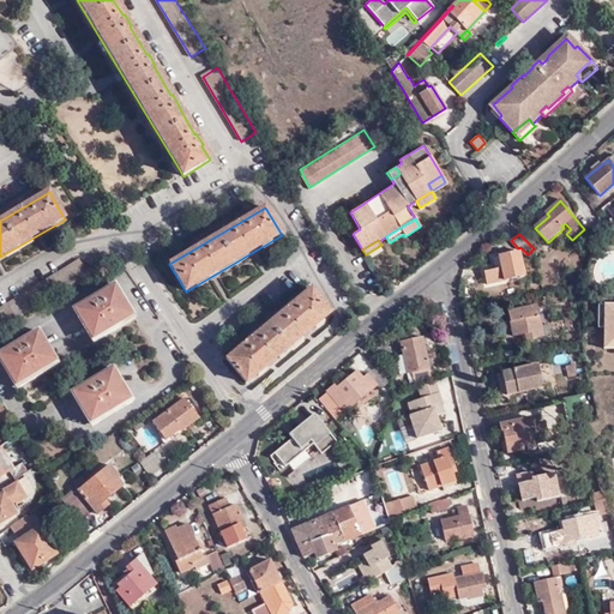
[(524,276),(519,252),(487,259),(491,271),(486,272),(488,284),(524,276)]
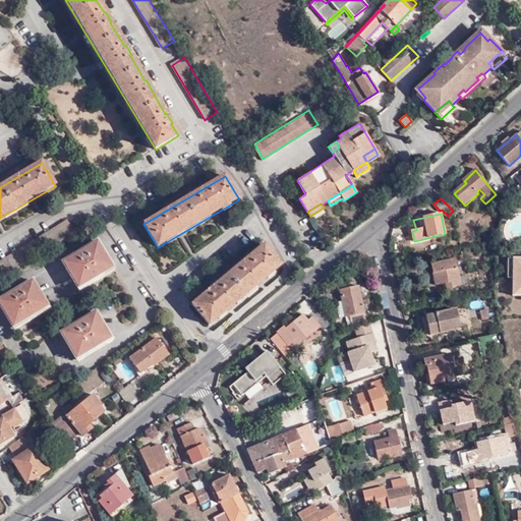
[(0,278),(75,232),(67,219),(0,262),(0,278)]
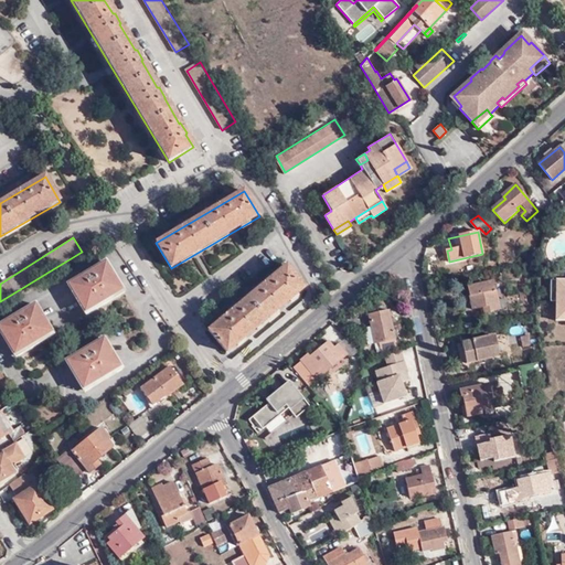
[(86,312),(124,290),(107,262),(68,284),(86,312)]
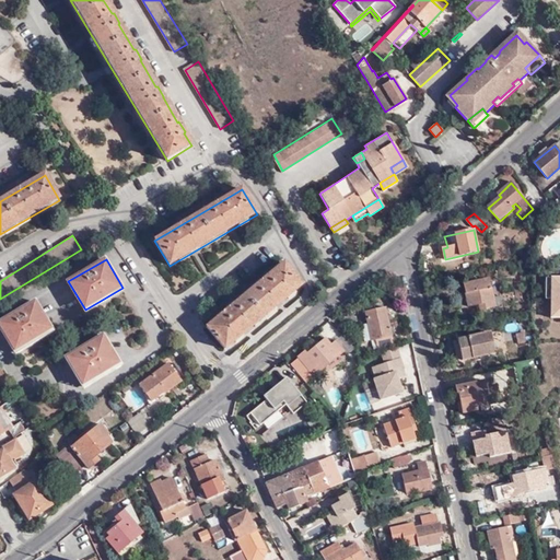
[(303,286),(284,263),(207,328),(225,351),(303,286)]
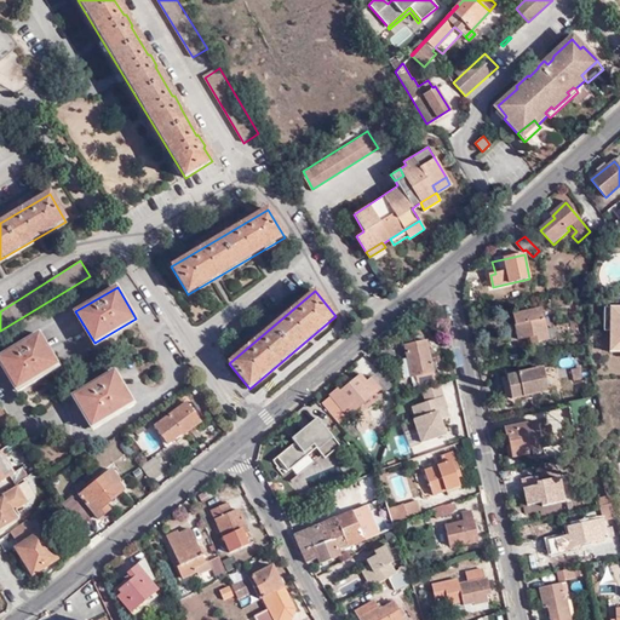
[(619,304),(601,309),(610,357),(619,355),(619,304)]
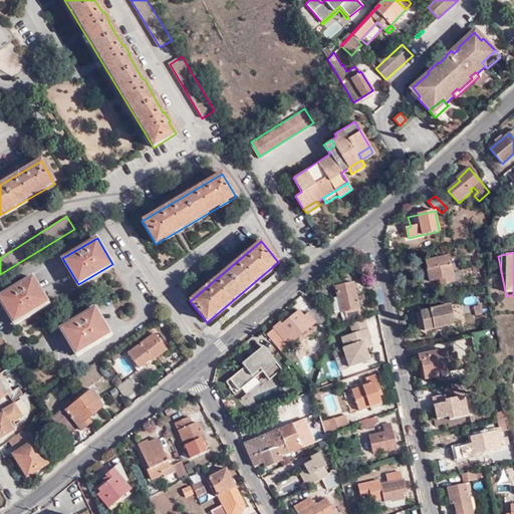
[(455,281),(450,256),(426,261),(430,282),(445,279),(447,283),(455,281)]
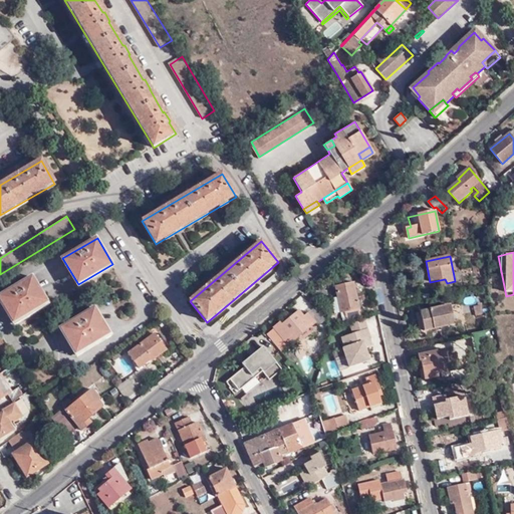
[(113,267),(112,264),(78,284),(80,287),(113,267)]
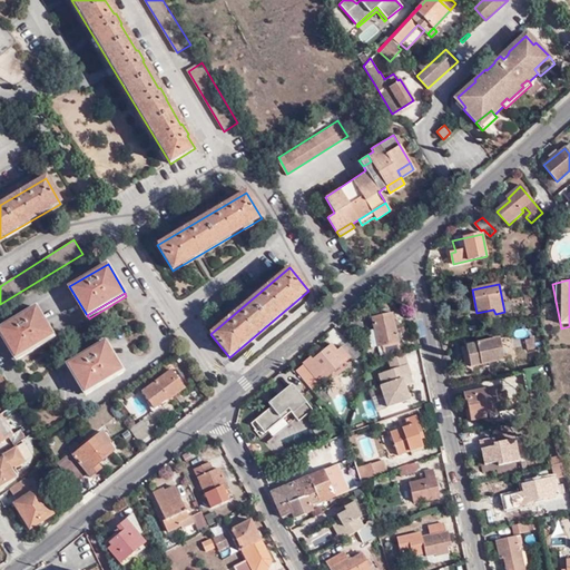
[(0,332),(15,359),(53,335),(37,307),(0,328),(0,332)]
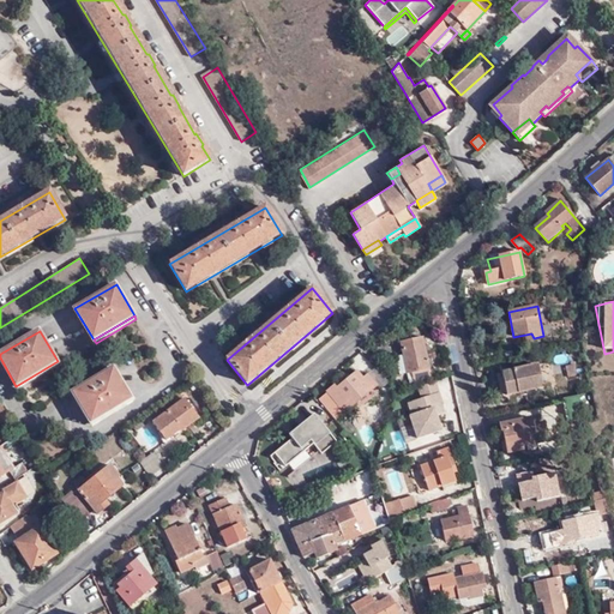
[(399,343),(403,356),(407,374),(408,384),(429,379),(427,369),(428,369),(421,338),(399,343)]
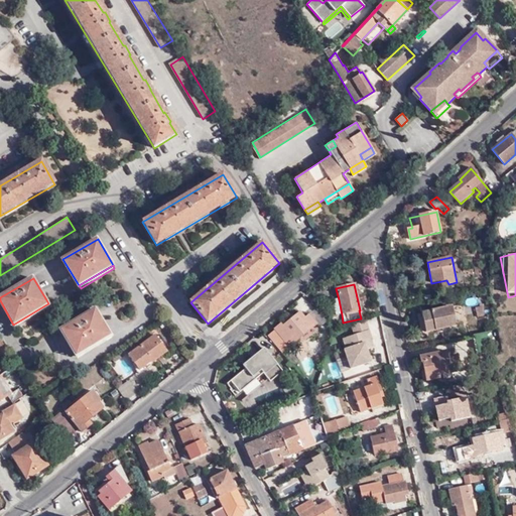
[(317,298),(311,302),(317,309),(324,304),(317,298)]
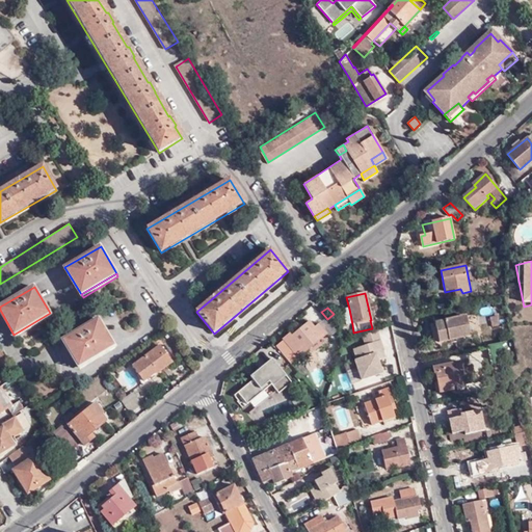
[(352,324),(349,309),(343,310),(346,325),(352,324)]
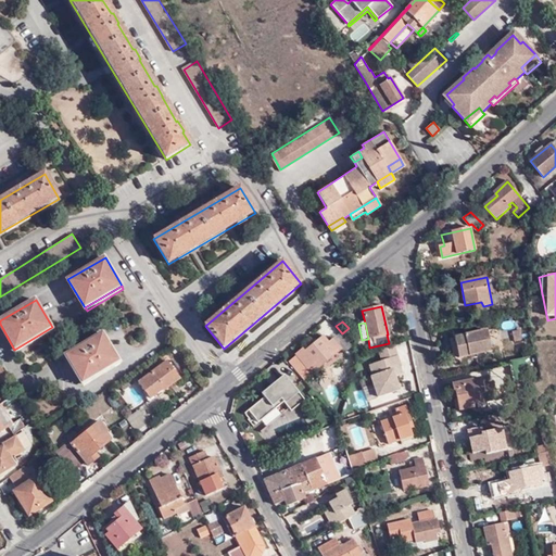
[(54,330),(52,327),(14,350),(16,353),(54,330)]
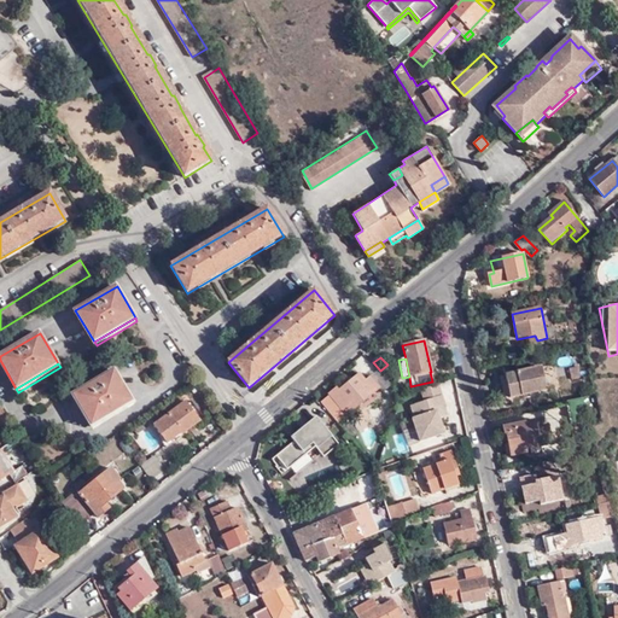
[(571,379),(579,377),(577,365),(569,367),(571,379)]
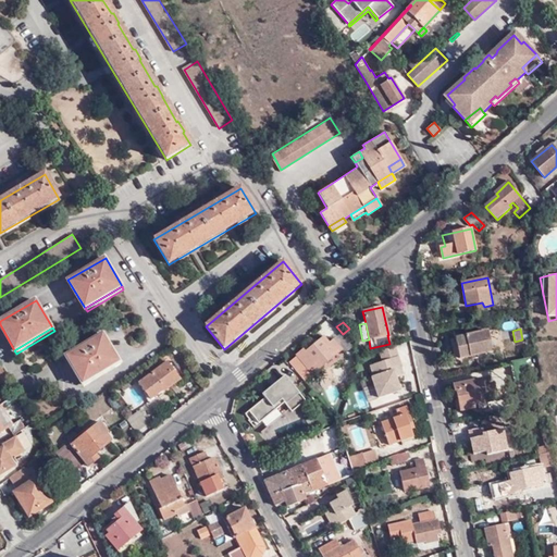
[(454,336),(458,356),(492,348),(487,330),(454,336)]
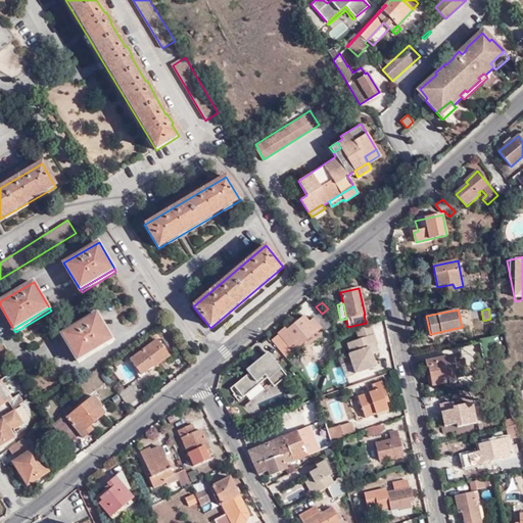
[(77,362),(111,340),(96,315),(61,335),(77,362)]
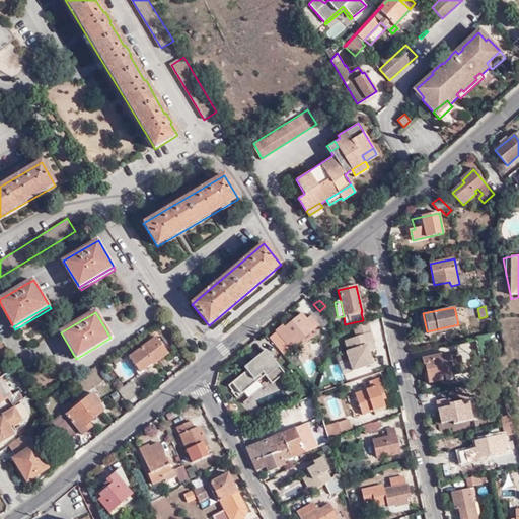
[(428,337),(427,331),(423,313),(418,314),(423,338),(428,337)]
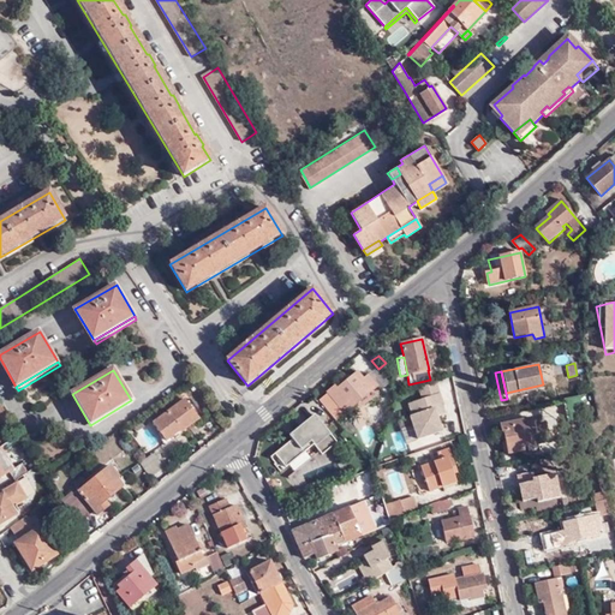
[(326,395),(320,400),(330,415),(336,421),(378,386),(370,374),(364,378),(359,372),(339,388),(335,384),(323,394),(326,395)]
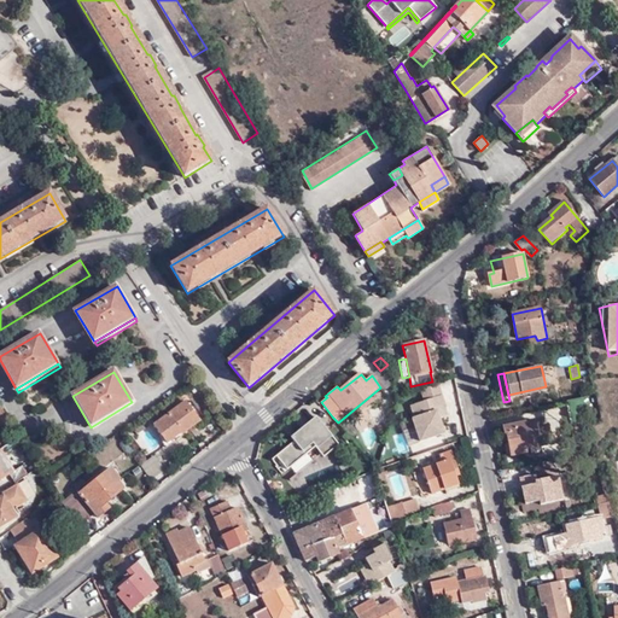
[(423,400),(441,394),(437,384),(419,390),(423,400)]
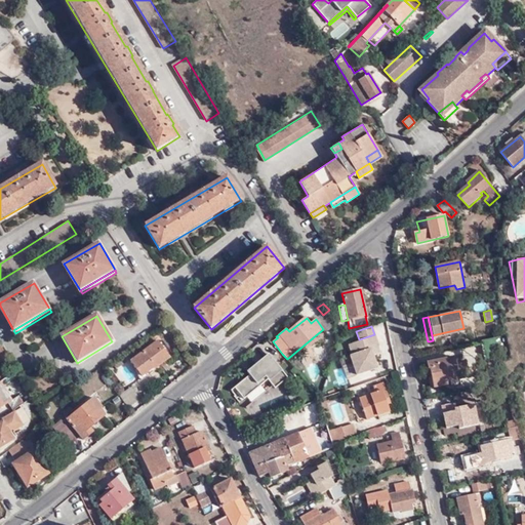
[(349,355),(356,374),(376,367),(372,354),(376,353),(374,347),(377,346),(378,346),(374,334),(359,339),(348,344),(351,354),(349,355)]
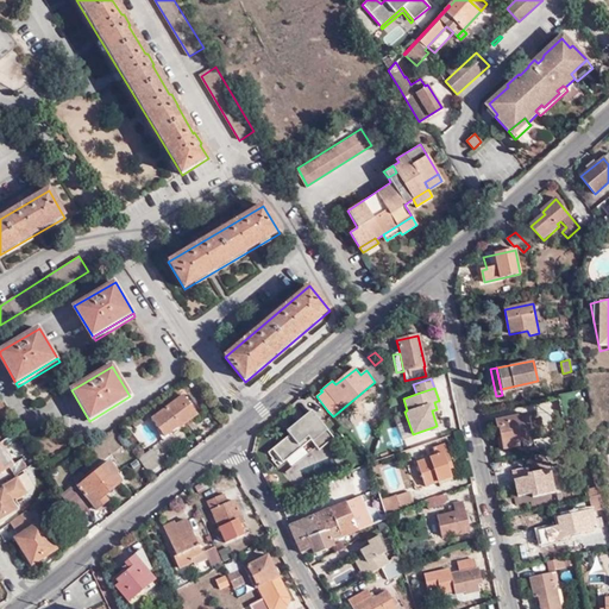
[(132,401),(130,396),(89,421),(92,425),(132,401)]
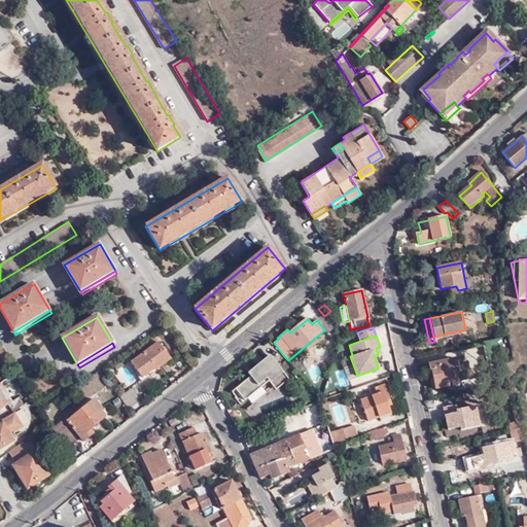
[(155,370),(156,371),(171,360),(160,343),(152,348),(135,360),(133,361),(138,370),(143,378),(155,370)]
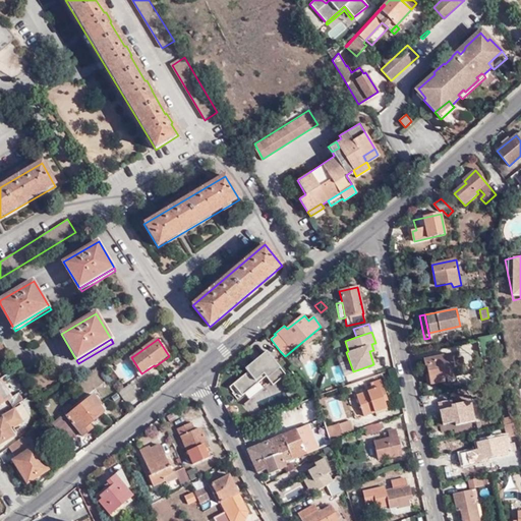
[(133,356),(151,344),(148,340),(130,352),(133,356)]
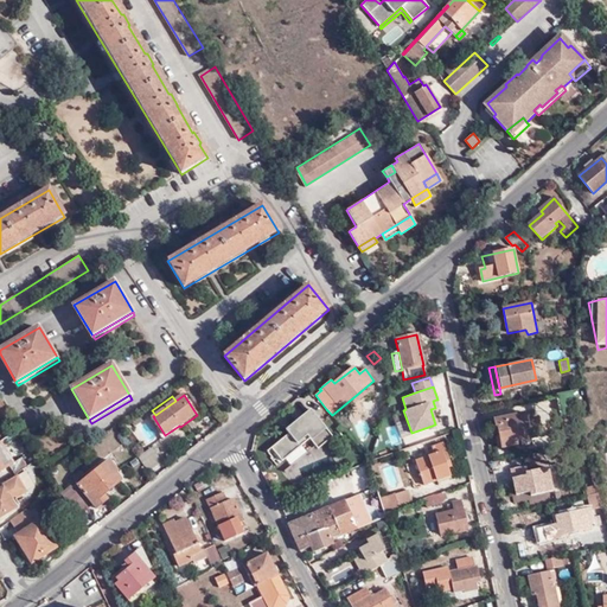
[(324,427),(312,397),(292,413),(276,420),(283,434),(296,430),(299,436),(324,427)]
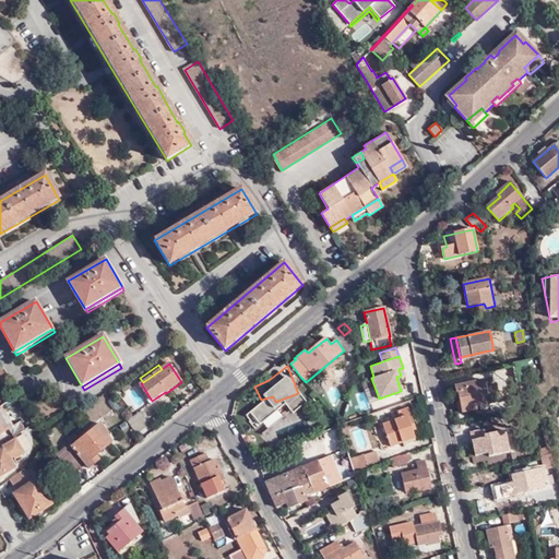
[(306,382),(300,377),(296,378),(302,391),(310,388),(306,382)]
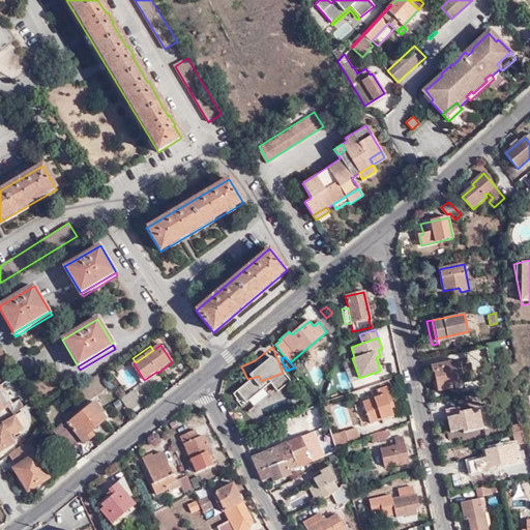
[(125,367),(122,361),(115,366),(118,372),(125,367)]
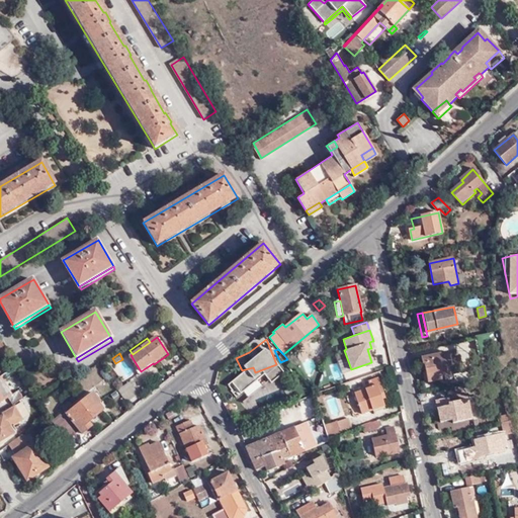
[(458,365),(456,356),(449,357),(448,353),(424,358),(428,371),(429,372),(431,382),(442,380),(441,376),(462,372),(461,364),(458,365)]
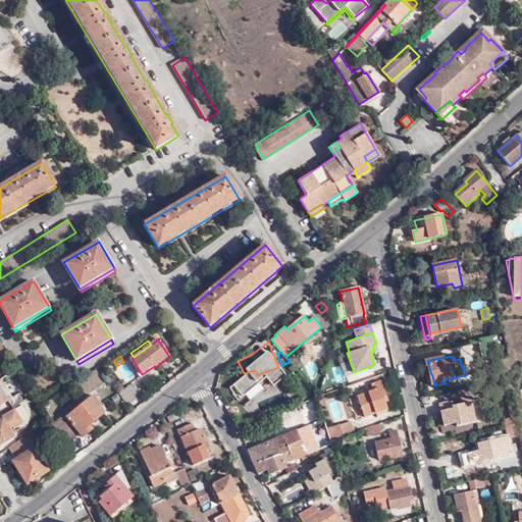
[(156,368),(155,367),(154,366),(142,374),(137,366),(134,368),(141,378),(156,368)]
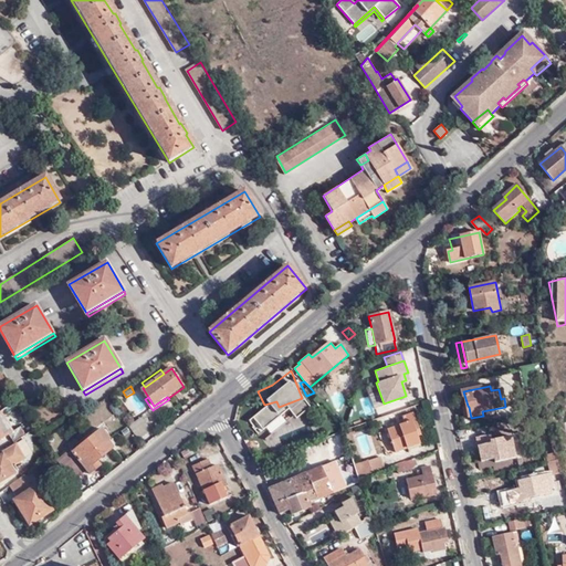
[(1,412),(0,412),(0,440),(9,435),(4,426),(0,428),(0,417),(2,416),(1,412)]
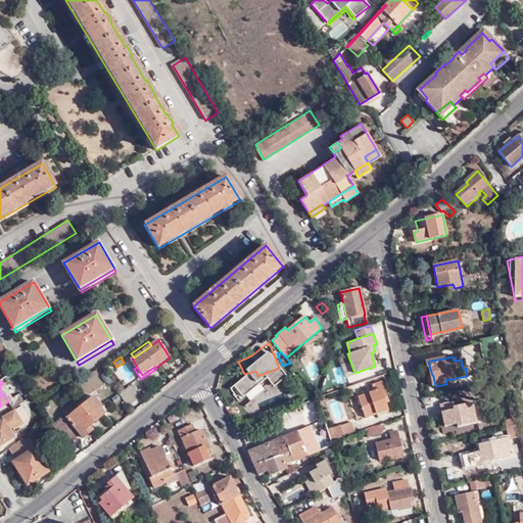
[(387,396),(382,382),(372,385),(375,392),(360,397),(367,418),(388,411),(384,397),(387,396)]
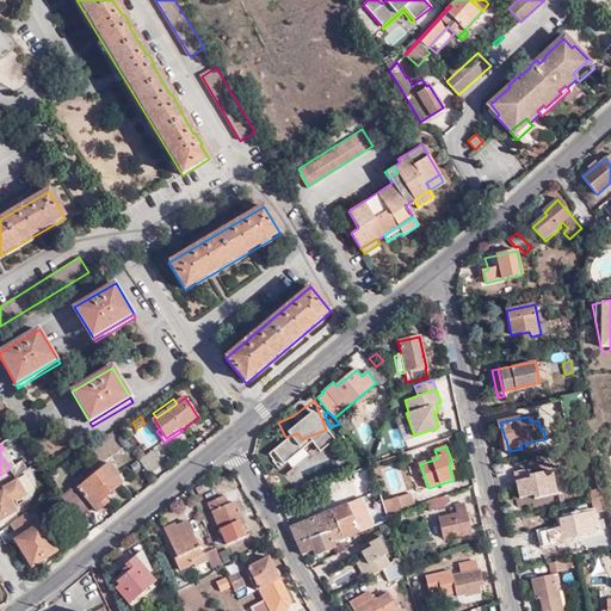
[(154,450),(139,460),(149,475),(164,466),(154,450)]
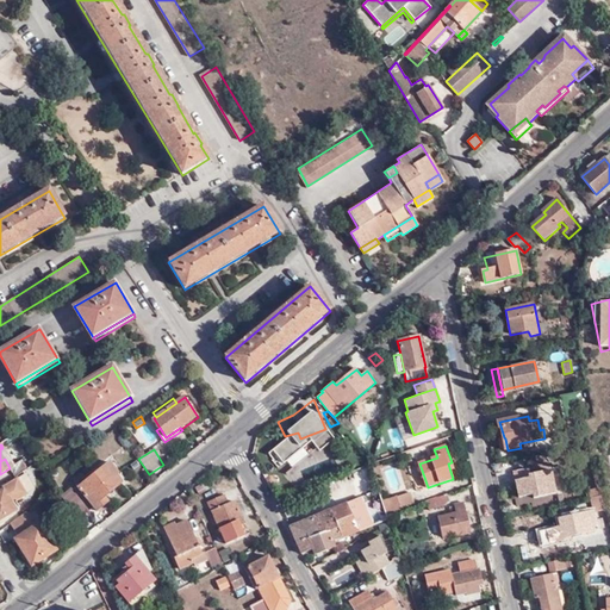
[(81,517),(93,508),(107,497),(123,484),(116,475),(118,474),(110,462),(89,480),(82,472),(73,479),(76,484),(62,496),(68,502),(69,503),(81,517)]
